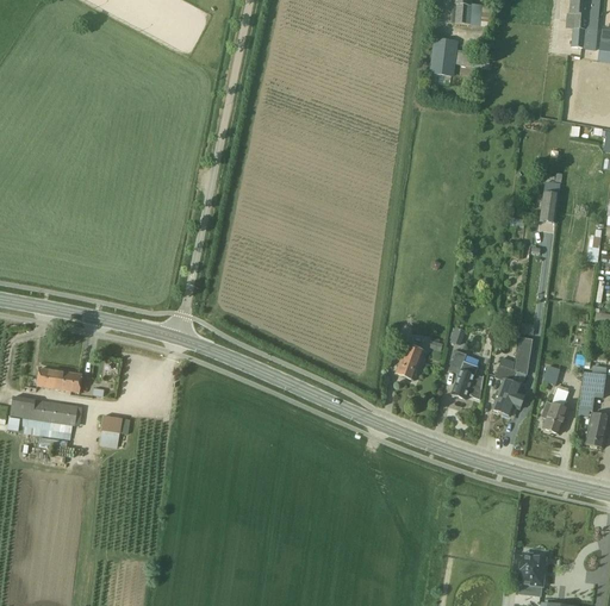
[(481,10),(483,4),(471,2),(471,0),(453,0),(453,1),(452,20),(480,24),(481,10)]
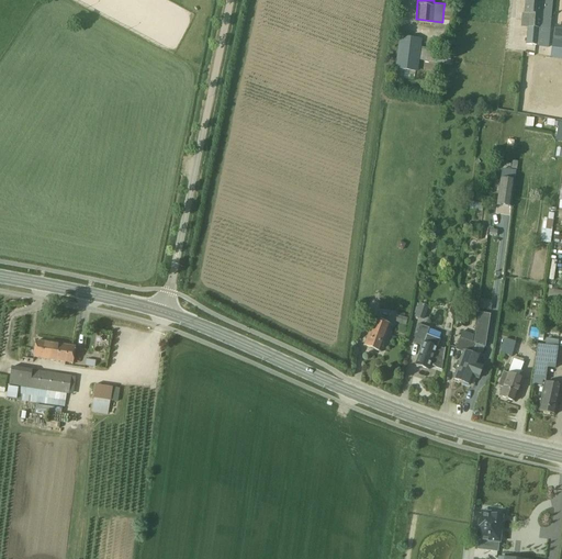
[(551,12),(541,11),(542,0),(526,0),(525,11),(529,12),(526,42),(549,44),(551,12)]
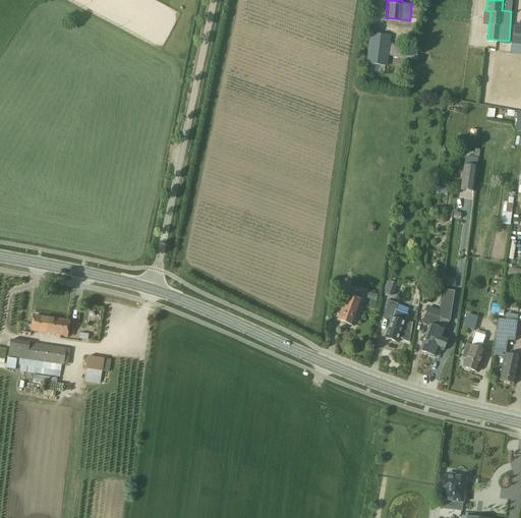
[(520,25),(514,25),(512,41),(520,42),(520,25)]
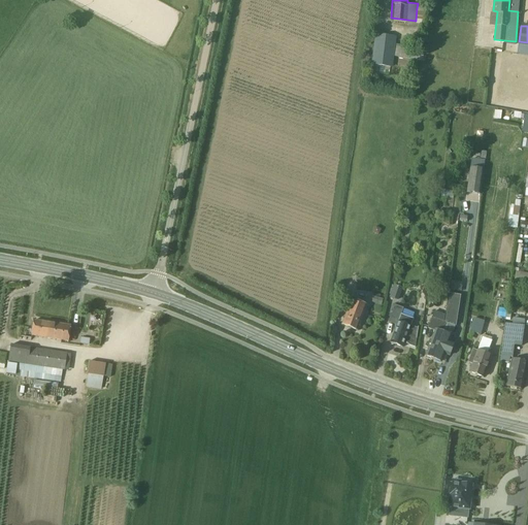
[(372,62),(373,62),(392,64),(395,34),(376,32),(372,62)]
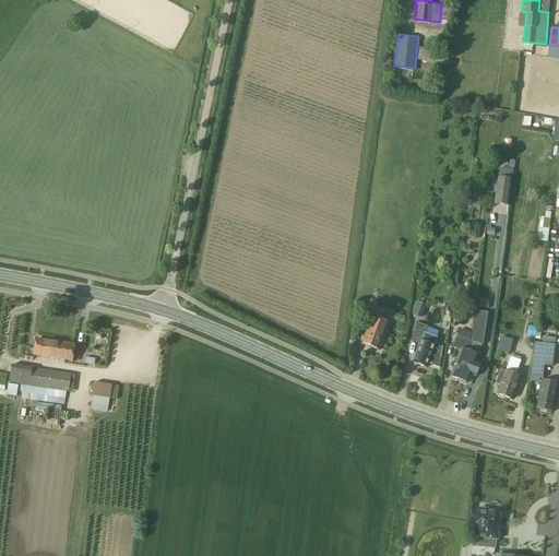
[(433,60),(435,49),(436,47),(419,44),(417,57),(433,60)]
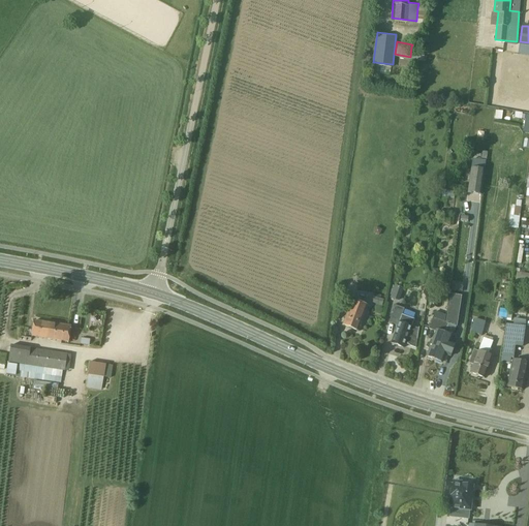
[(515,110),(515,116),(521,117),(522,116),(527,117),(526,125),(528,125),(528,112),(522,112),(522,111),(515,110)]
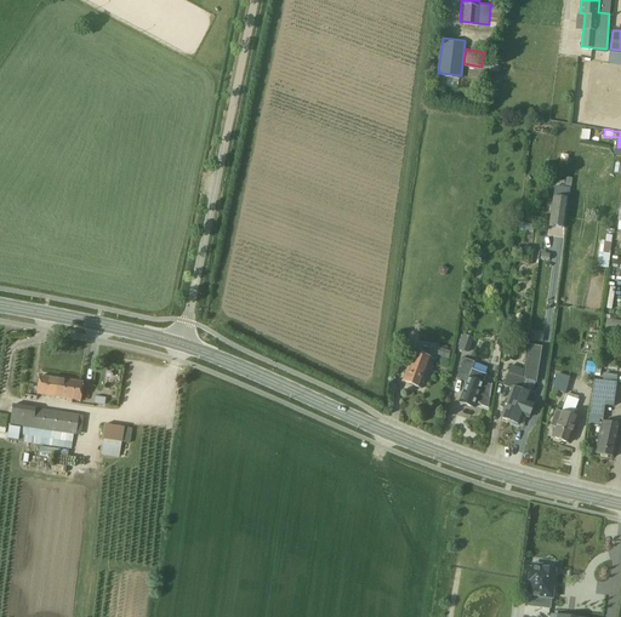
[(569,196),(553,194),(548,223),(564,226),(569,196)]
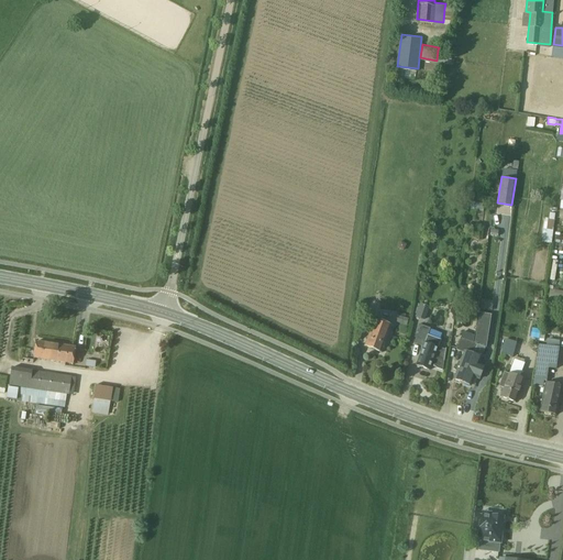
[(473,224),(471,240),(481,241),(482,226),(473,224)]
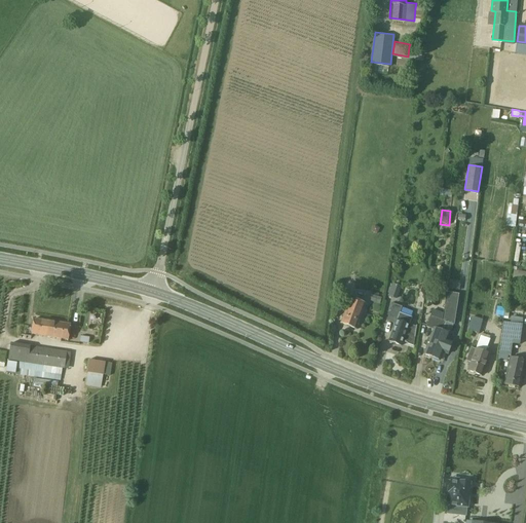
[(516,215),(506,213),(504,225),(514,226),(516,215)]
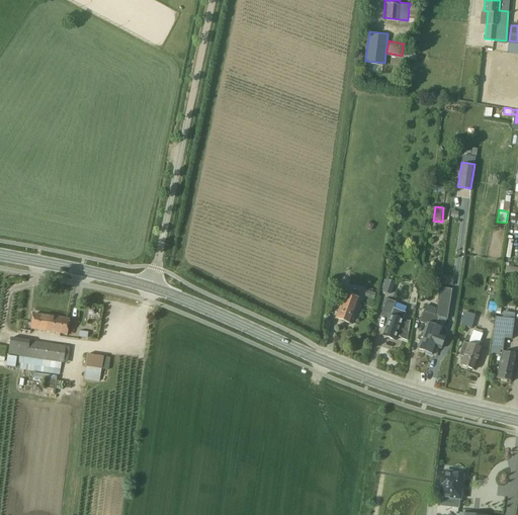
[(517,276),(517,264),(506,263),(505,275),(517,276)]
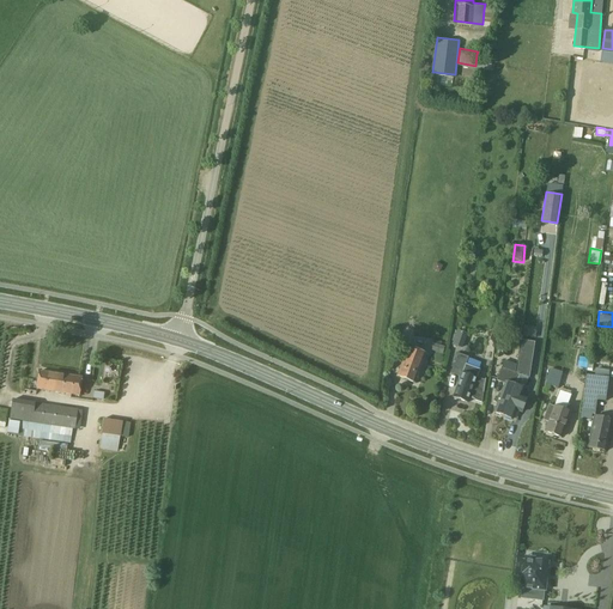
[(453,341),(465,345),(468,330),(457,327),(453,341)]
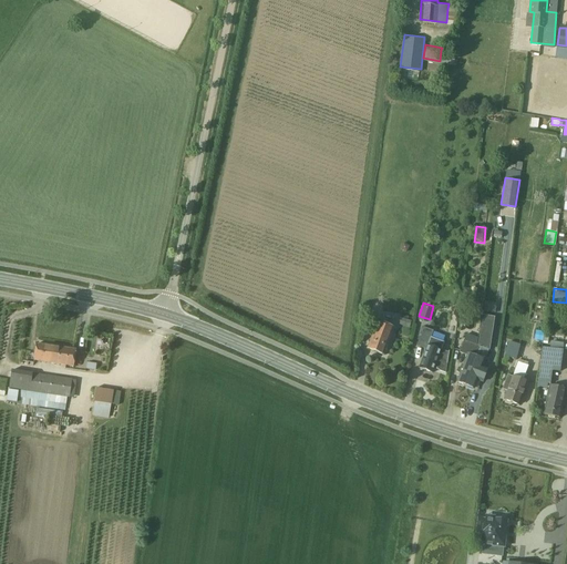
[(470,383),(468,385),(474,386),(486,354),(495,356),(498,330),(500,330),(503,306),(492,305),(490,324),(480,321),(478,327),(490,329),(486,346),(480,342),(477,348),(464,381),(470,383)]
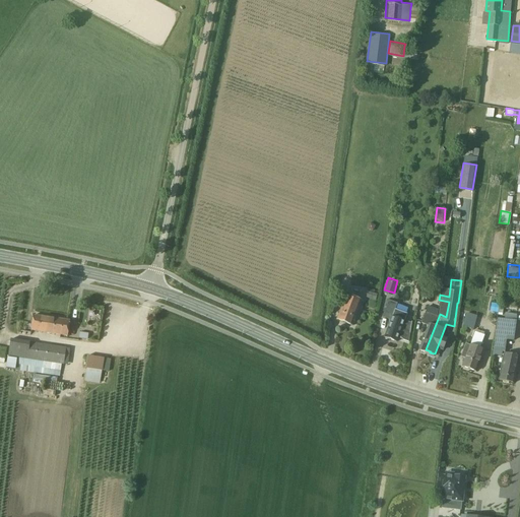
[(346,293),(337,317),(352,323),(362,298),(346,293)]
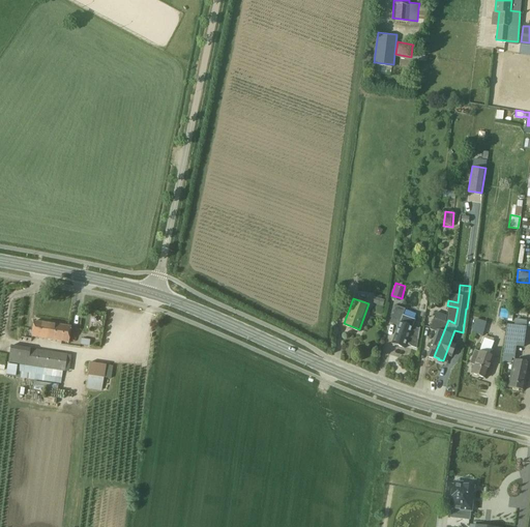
[(405,306),(396,303),(389,321),(398,324),(391,342),(404,347),(406,342),(417,346),(420,327),(412,324),(415,318),(403,313),(405,306)]
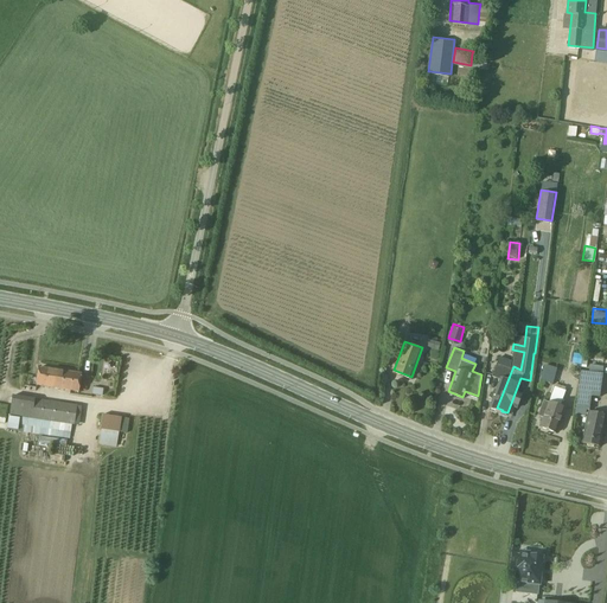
[(489,406),(502,411),(503,410),(497,408),(511,372),(513,366),(510,365),(511,358),(500,354),(494,373),(500,376),(494,391),(491,391),(490,395),(492,396),(489,406)]
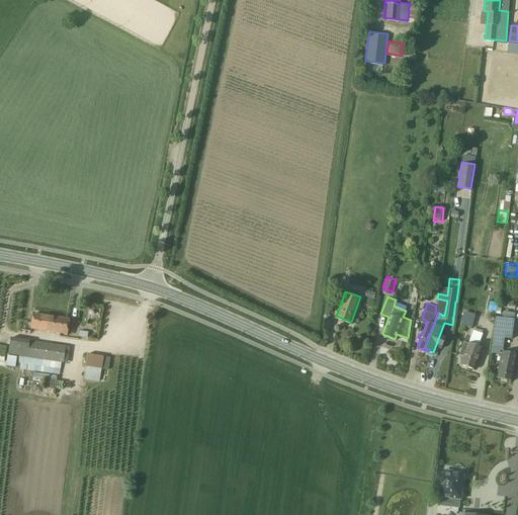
[(31,327),(46,329),(48,314),(33,312),(31,327)]
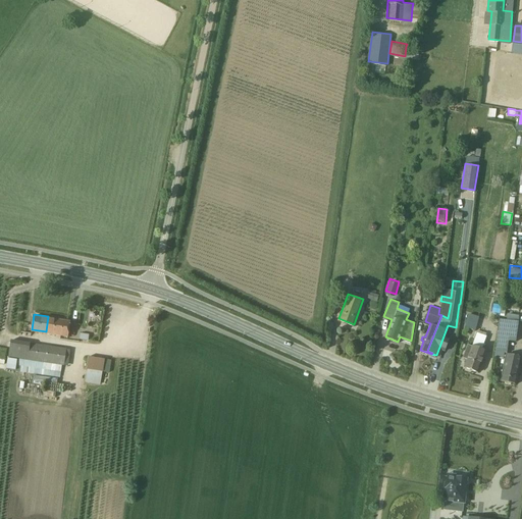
[(48,316),(46,331),(67,334),(70,319),(48,316)]
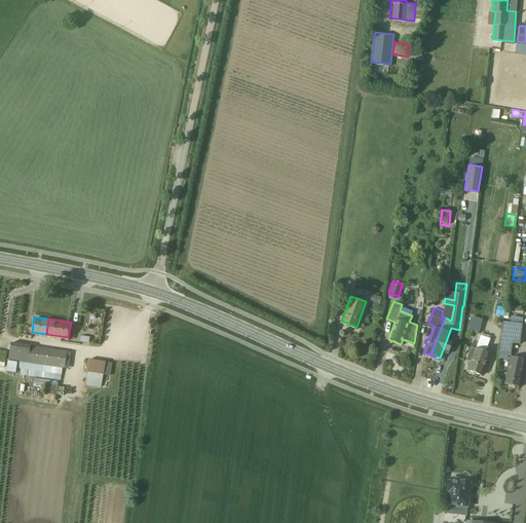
[(498,351),(510,352),(512,340),(518,341),(521,322),(503,319),(498,351)]
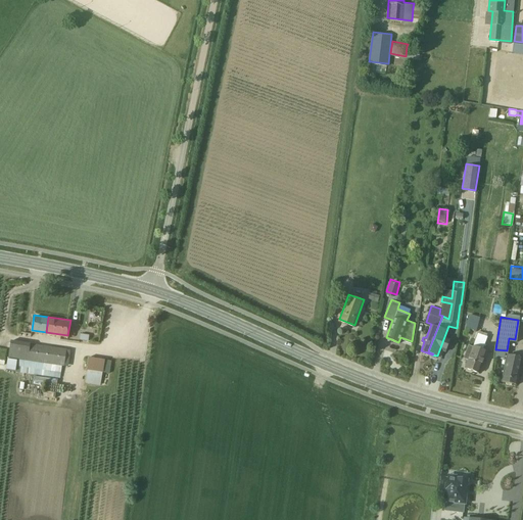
[(467,320),(465,327),(475,330),(477,323),(467,320)]
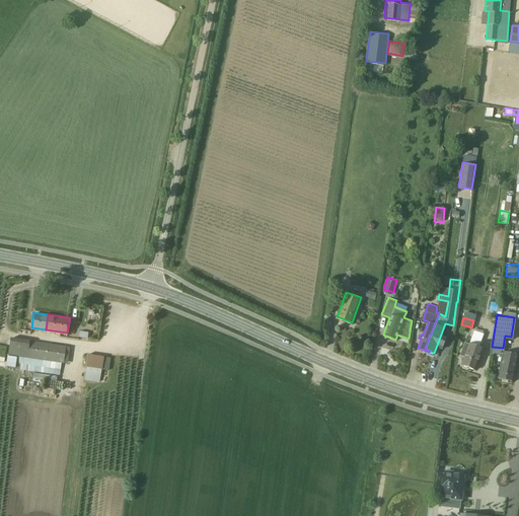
[(469,342),(461,363),(476,369),(483,348),(478,346),(484,333),(475,329),(469,342)]
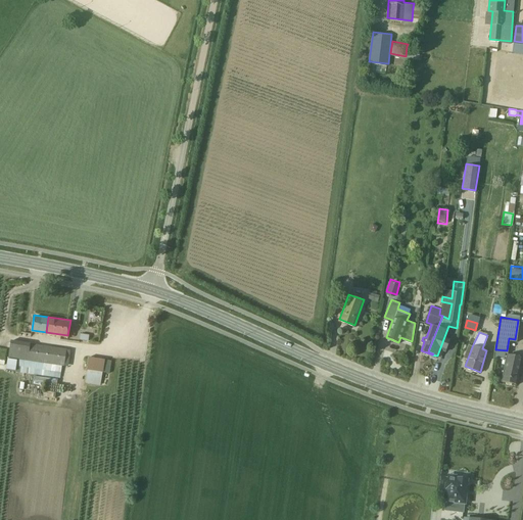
[(66,347),(10,339),(6,368),(14,369),(16,357),(63,364),(66,347)]
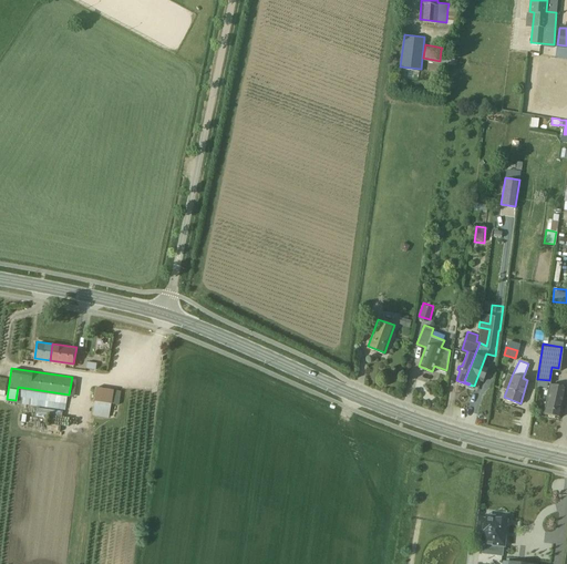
[(549,383),(543,411),(560,416),(566,388),(549,383)]
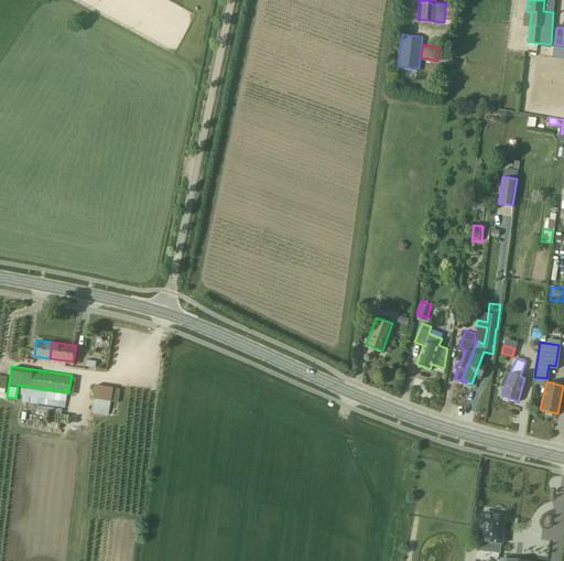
[(111,386),(95,384),(93,397),(118,400),(119,387),(111,386)]
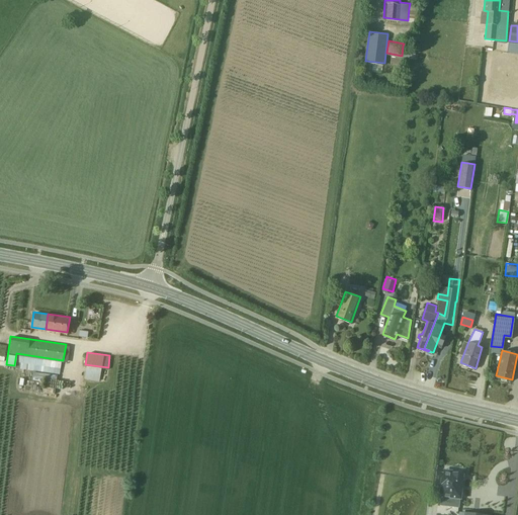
[(462,474),(444,471),(441,471),(439,495),(443,495),(442,497),(450,498),(451,496),(460,497),(462,474)]
